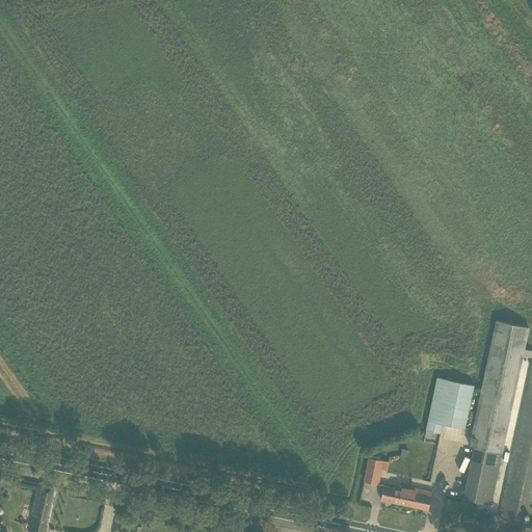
[(466,488),(463,498),(490,504),(493,494),(523,355),(531,356),(531,371),(501,512),(500,512),(499,514),(522,520),(524,510),(531,512),(531,507),(531,349),(525,348),(530,327),(496,320),(482,381),(474,417),(470,436),(476,437),(466,488)]
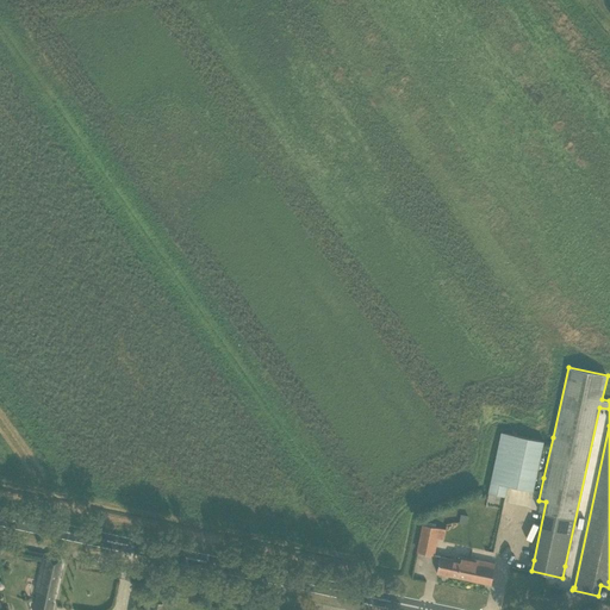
[(506,486),(533,491),(543,441),(502,433),(489,493),(505,497),(506,486)]
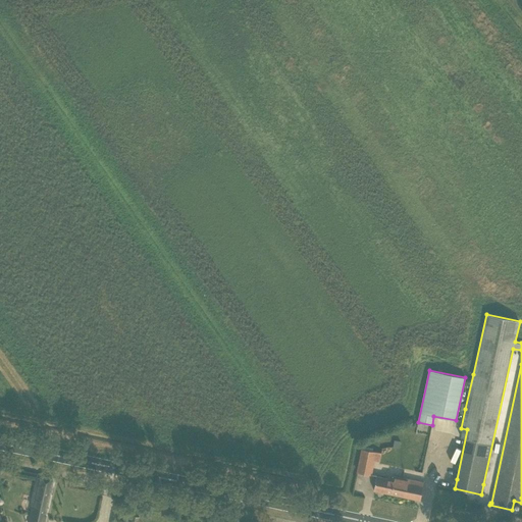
[(362,449),(357,472),(370,475),(373,460),(375,452),(362,449)]
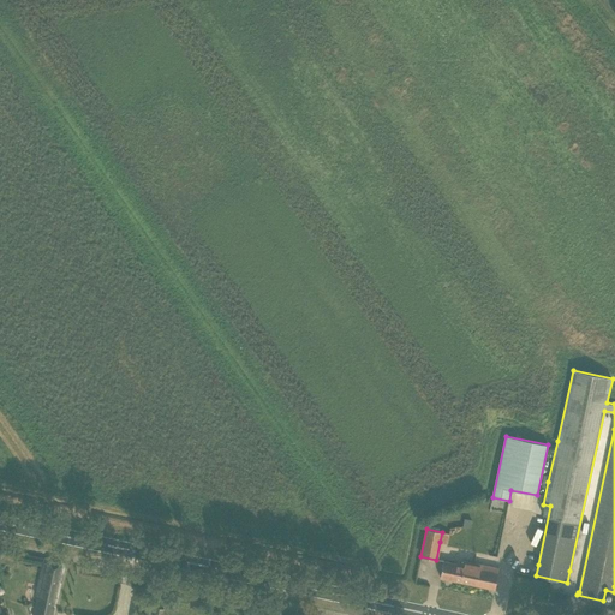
[(440,578),(495,590),(500,568),(463,560),(461,565),(443,561),(440,578)]
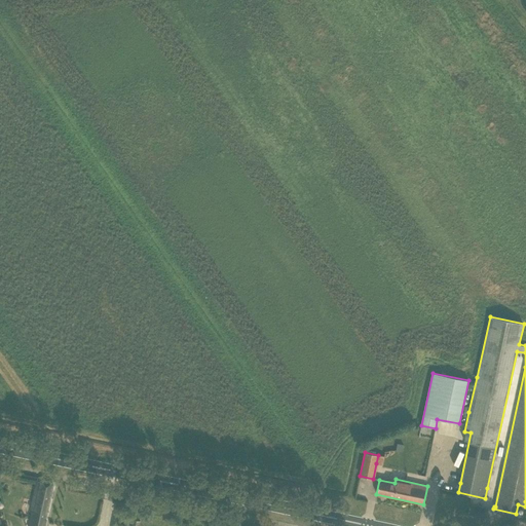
[(29,525),(44,525),(51,495),(51,494),(53,485),(37,481),(34,491),(30,509),(33,510),(29,525)]
